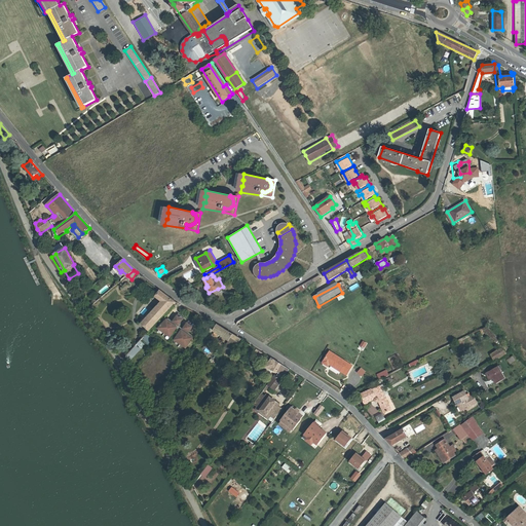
[(150,330),(176,302),(161,291),(156,297),(161,301),(143,323),(150,330)]
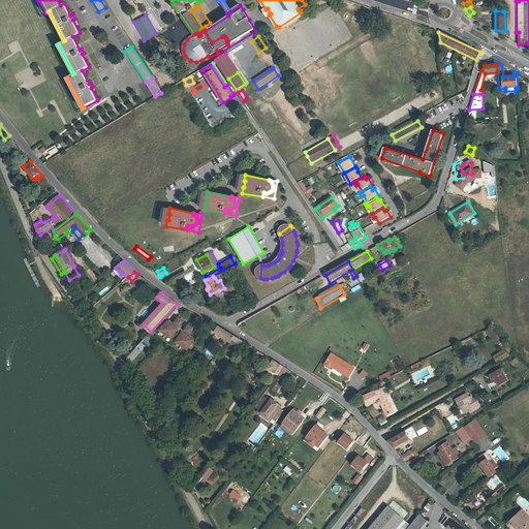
[(209,310),(217,314),(219,309),(212,305),(209,310)]
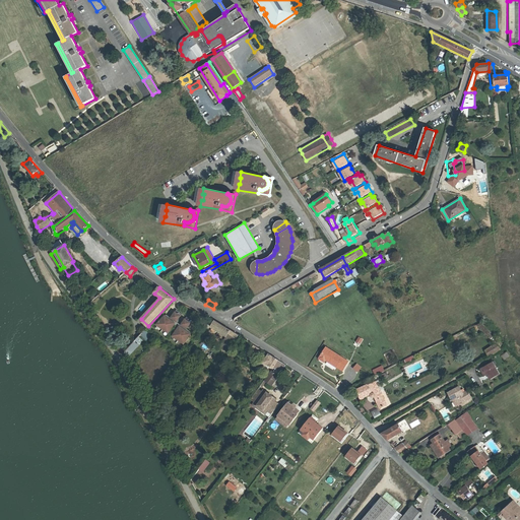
[(177,322),(181,316),(175,312),(171,318),(177,322)]
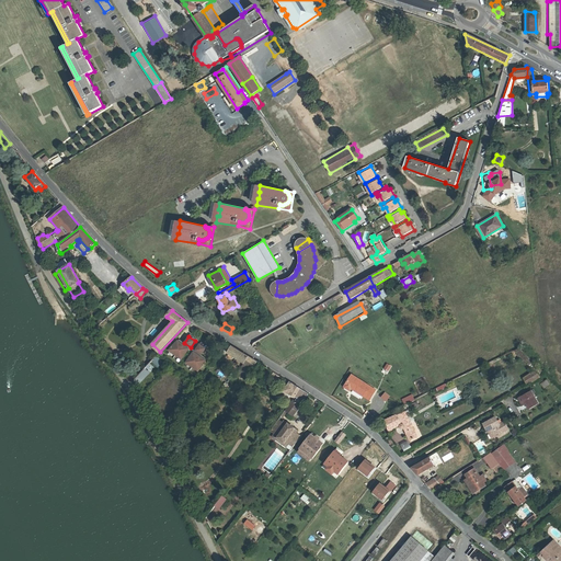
[(190,348),(179,341),(170,351),(182,359),(190,348)]
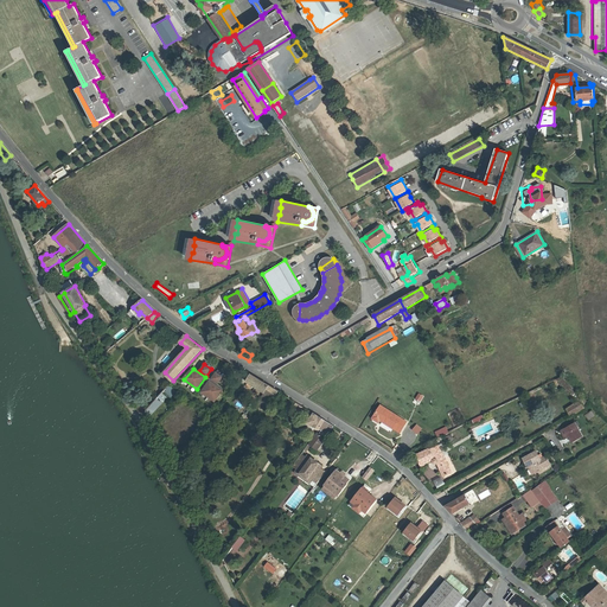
[(223,377),(217,372),(216,372),(211,379),(218,384),(223,377)]
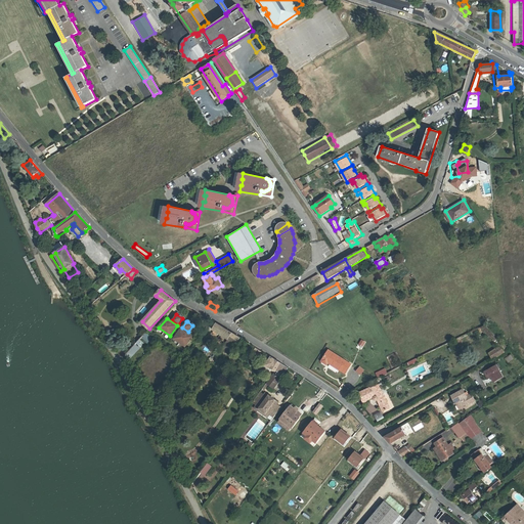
[(227,344),(232,348),(239,339),(216,323),(212,330),(229,341),(227,344)]
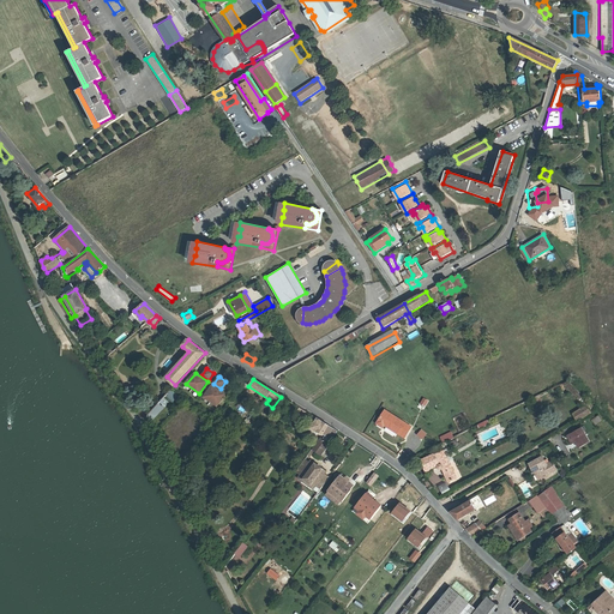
[(212,385),(204,397),(217,405),(226,395),(212,385)]
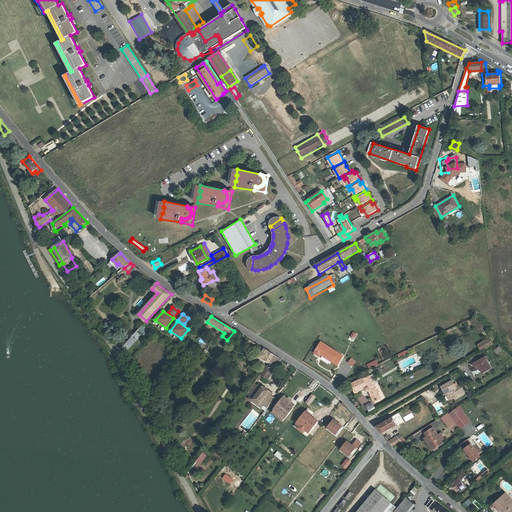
[(138,338),(134,334),(122,347),(126,353),(138,338)]
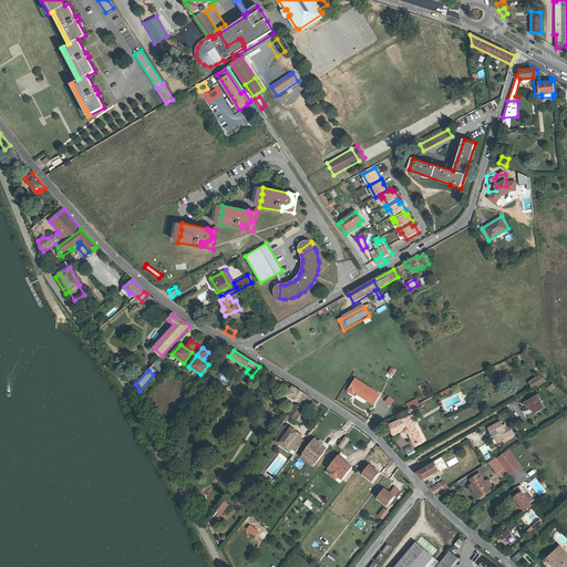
[(247,383),(251,377),(246,372),(244,370),(239,378),(247,383)]
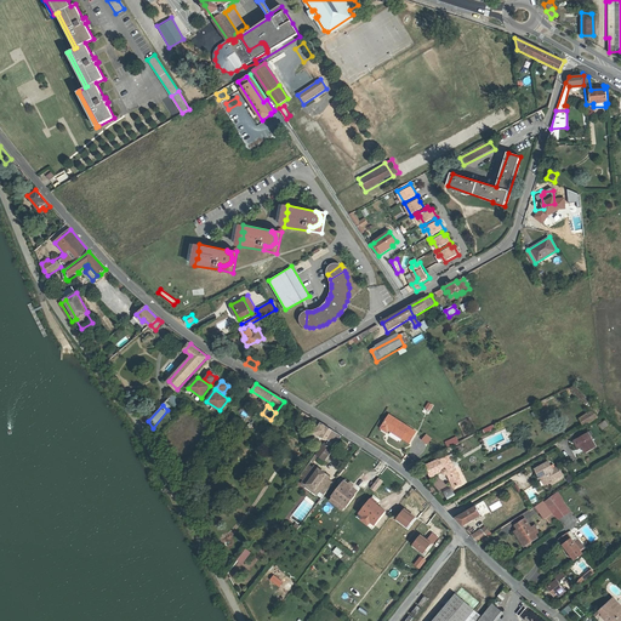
[(591,409),(577,417),(584,426),(597,417),(591,409)]
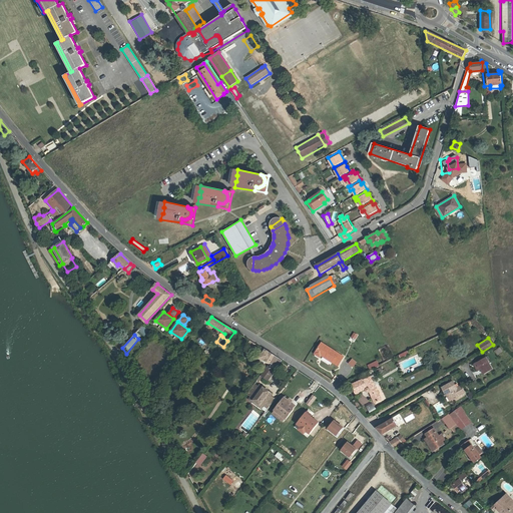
[(320,344),(314,354),(320,358),(321,356),(337,367),(343,358),(320,344)]
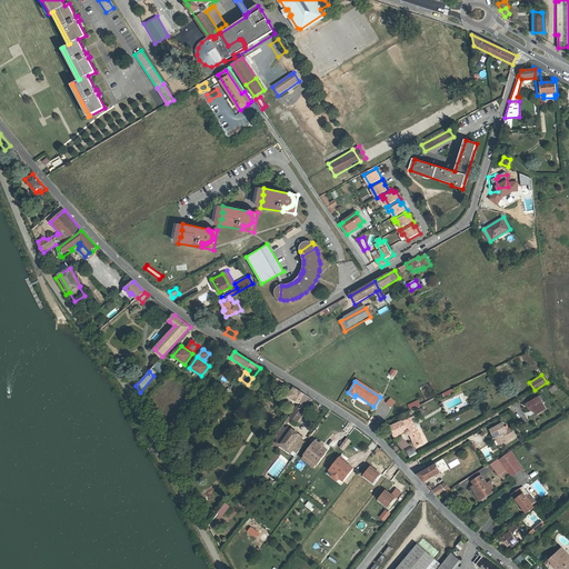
[(551,395),(558,390),(555,383),(548,389),(551,395)]
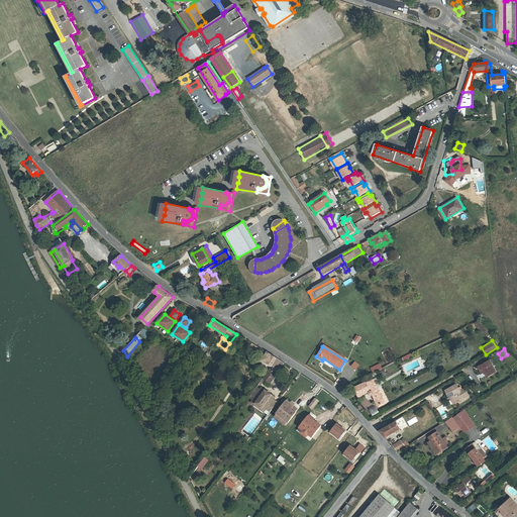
[(266,352),(259,363),(265,367),(267,364),(272,367),(270,370),(274,372),(276,374),(284,365),(266,352)]
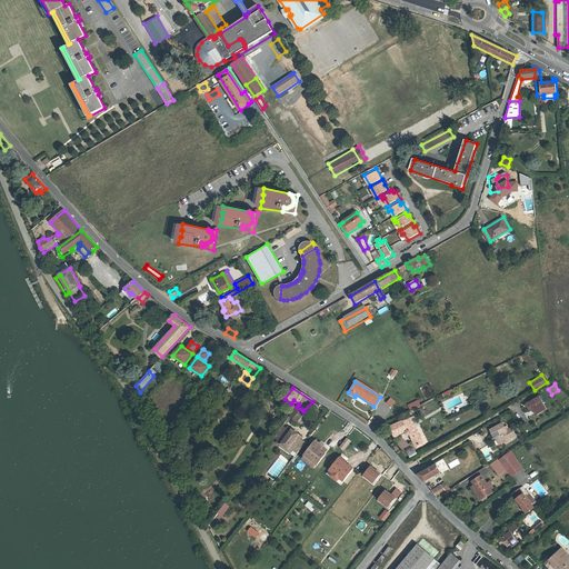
[(441,393),(443,398),(453,392),(451,389),(441,393)]
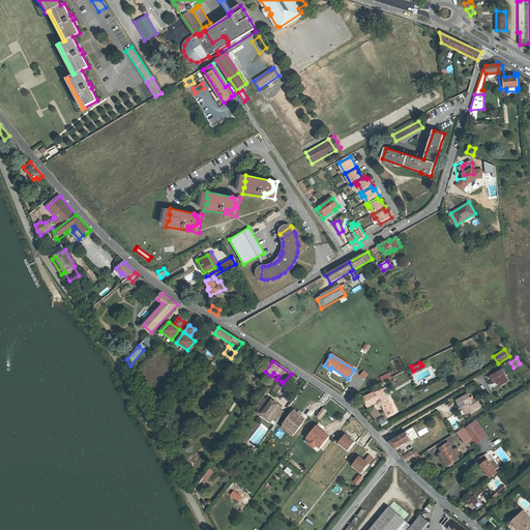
[(431,366),(412,374),(415,384),(435,378),(431,366)]
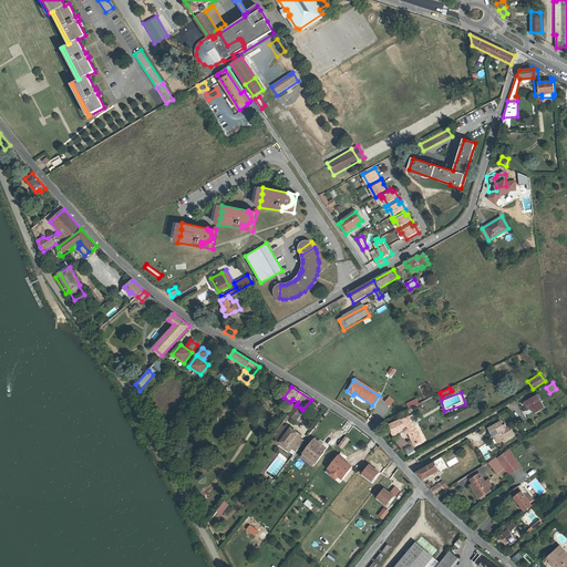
[(535,414),(545,409),(537,394),(527,400),(535,414)]
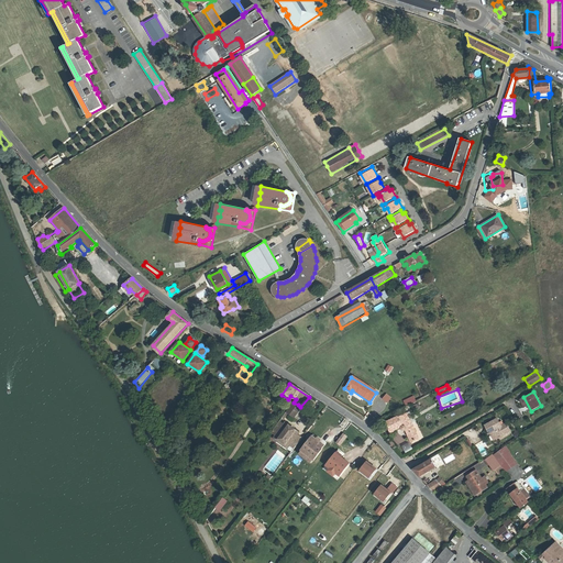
[(388,403),(392,396),(385,393),(382,400),(388,403)]
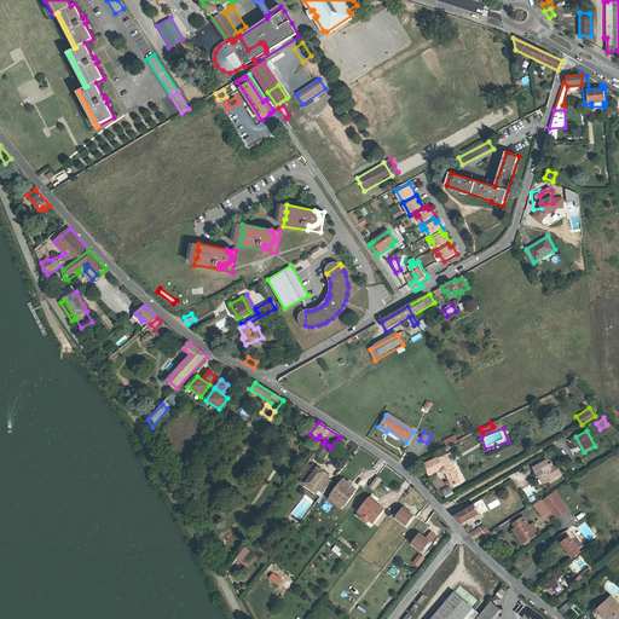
[(446,446),(457,440),(453,434),(443,440),(446,446)]
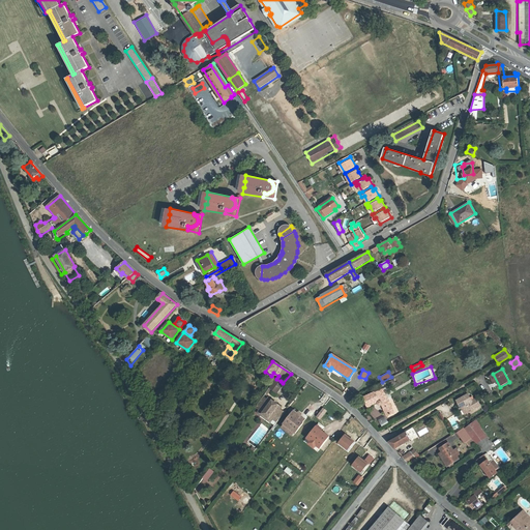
[(268,392),(273,386),(278,390),(283,383),(281,381),(276,379),(275,378),(266,391),(268,392)]
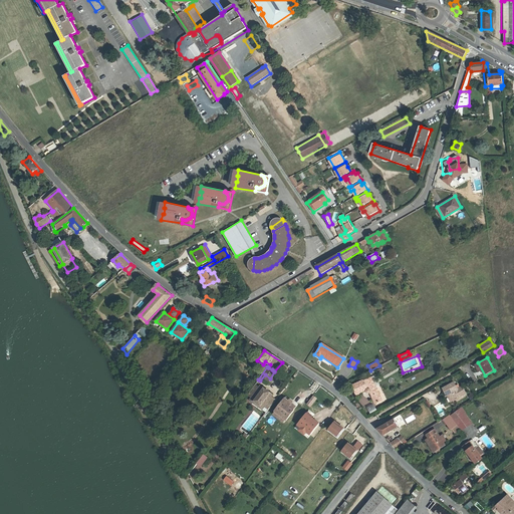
[(359,393),(363,391),(364,393),(367,393),(371,402),(378,399),(367,377),(354,384),(356,388),(354,389),(358,396),(360,395),(359,393)]
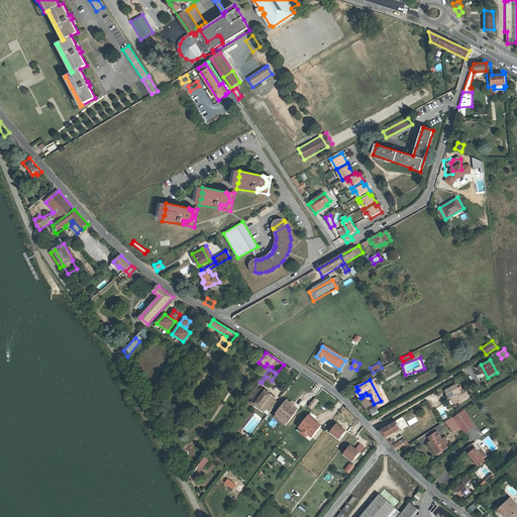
[(457,385),(456,385),(446,391),(450,398),(452,397),(456,403),(467,397),(463,391),(461,392),(457,385)]
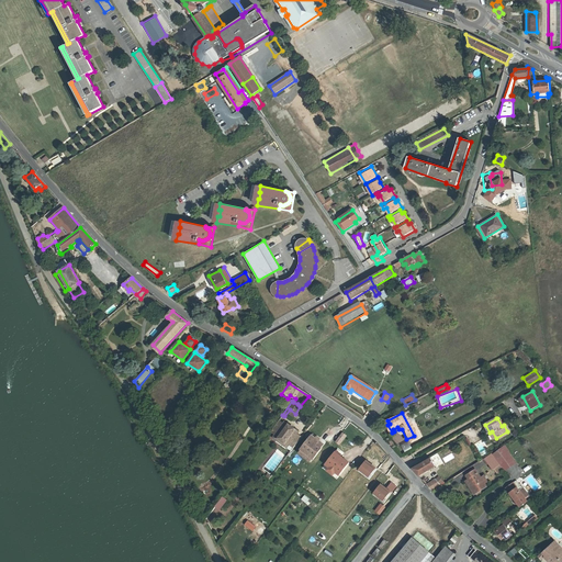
[(278,420),(269,431),(273,435),(282,424),(278,420)]
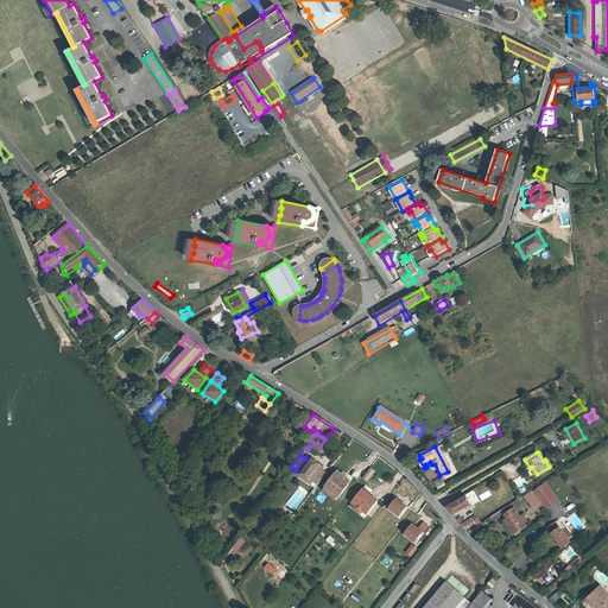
[(296,470),(293,474),(310,486),(311,482),(321,470),(322,468),(306,456),(305,458),(296,470)]
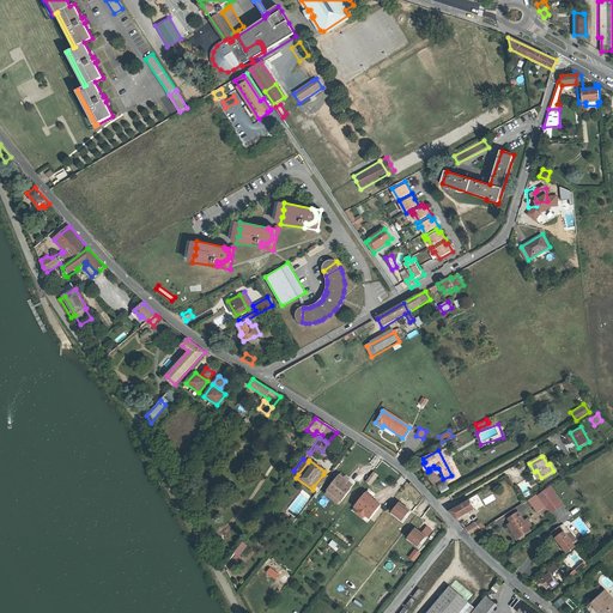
[(314,486),(319,490),(328,478),(323,474),(314,486)]
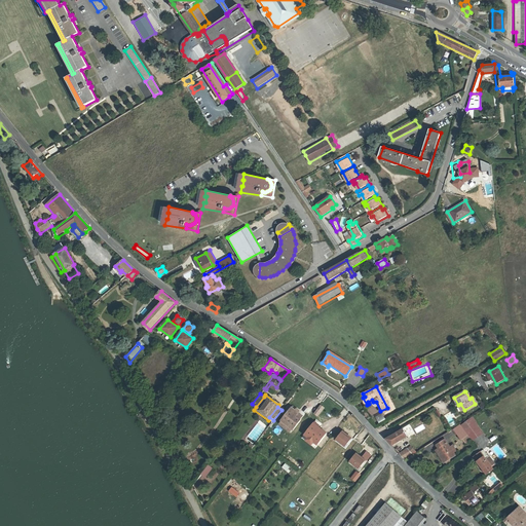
[(297,414),(290,409),(280,421),(292,429),(293,429),(300,420),(300,419),(302,416),(298,413),(297,414)]
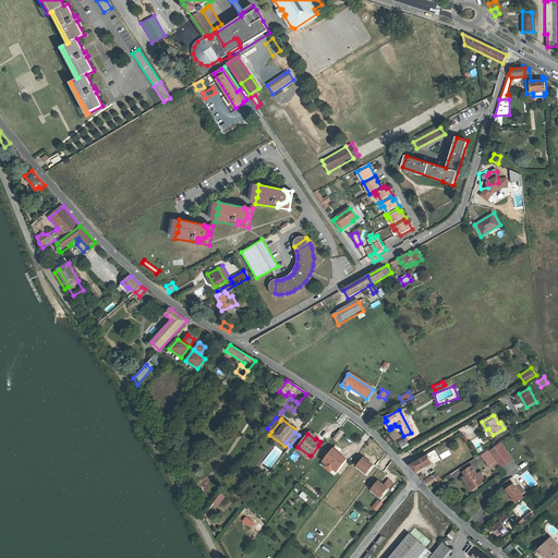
[(397,441),(401,448),(409,445),(404,437),(397,441)]
